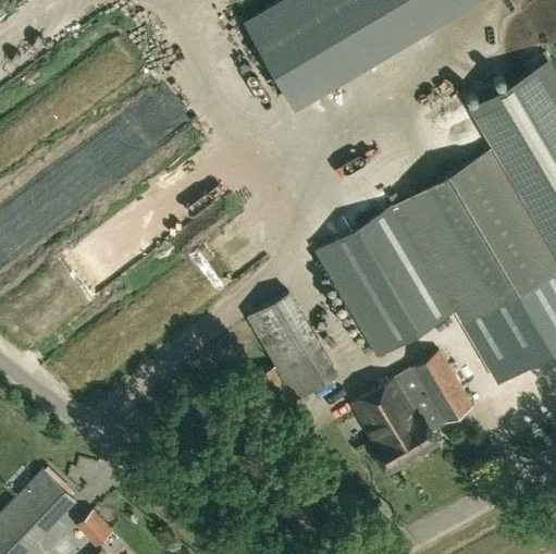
[(284,0),(246,23),(291,98),(455,0),(284,0)]
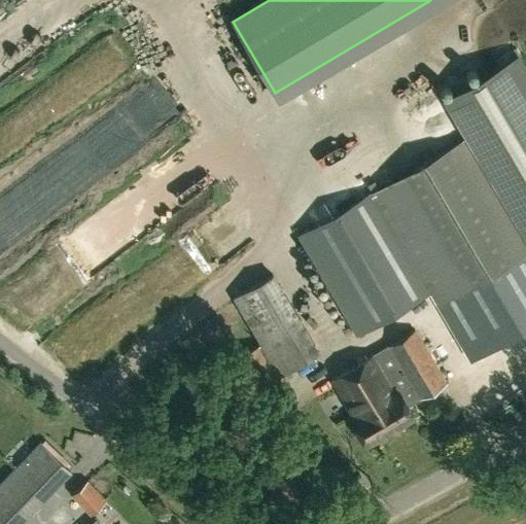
[(450,0),(455,14),(468,10),(464,0),(450,0)]
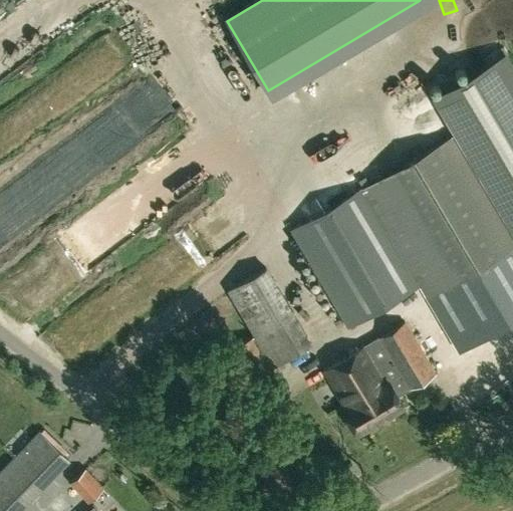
[(346,58),(370,103),(392,91),(367,47),(346,58)]
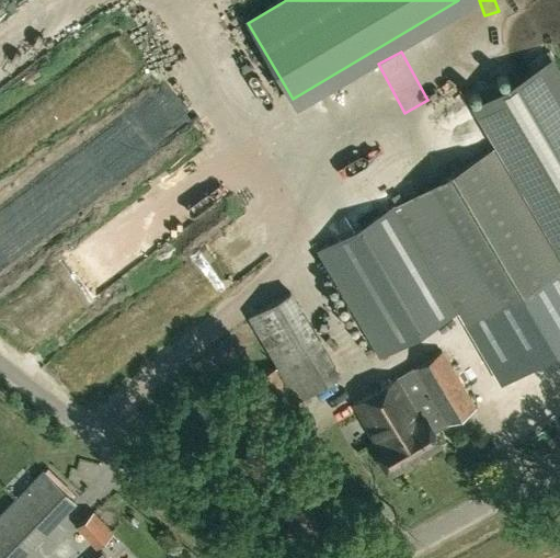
[(470,331),(559,279),(559,70),(553,60),(524,78),(518,67),(512,71),(518,82),(498,94),(492,83),(486,87),(492,98),(472,109),(498,151),(319,255),(381,361),(460,315),(470,331)]
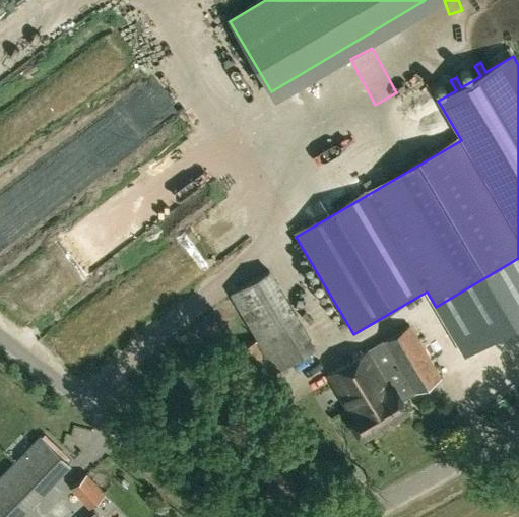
[(318,129),(326,124),(315,108),(307,113),(318,129)]
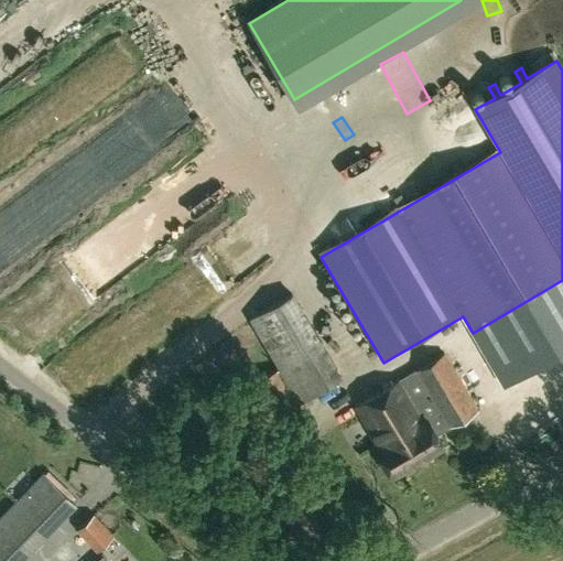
[(301,405),(342,380),(293,297),(250,322),(280,373),(256,386),(283,433),(309,418),(301,405)]
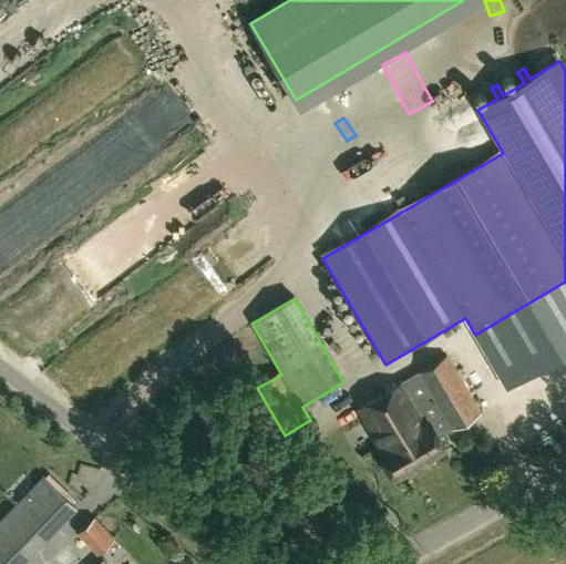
[(481,417),(446,359),(405,383),(440,441),(481,417)]
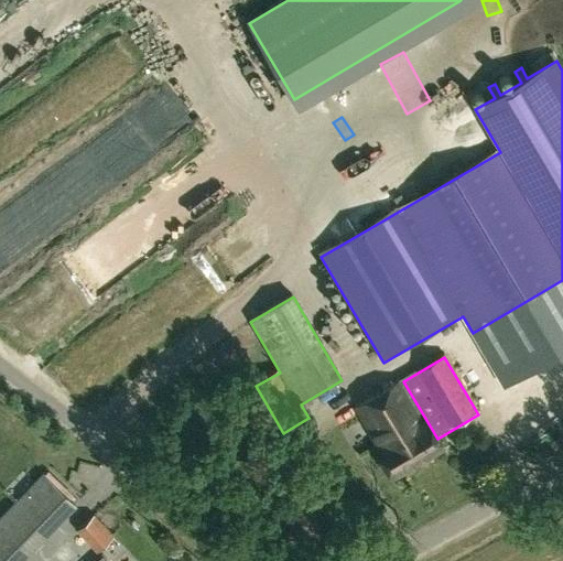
[(444,450),(437,439),(403,381),(355,409),(381,454),(379,455),(393,479),(444,450)]
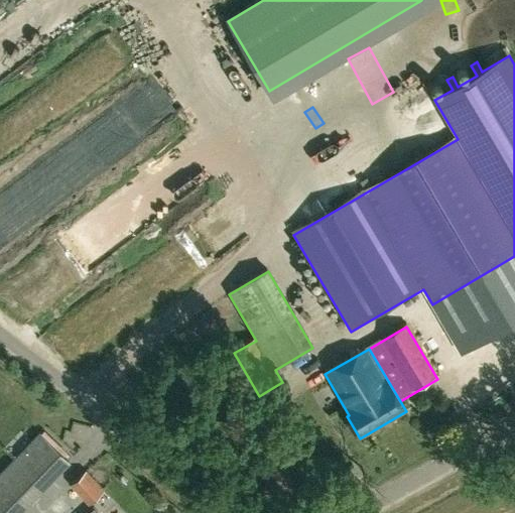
[(24,512),(69,467),(39,439),(0,481),(0,512),(24,512)]
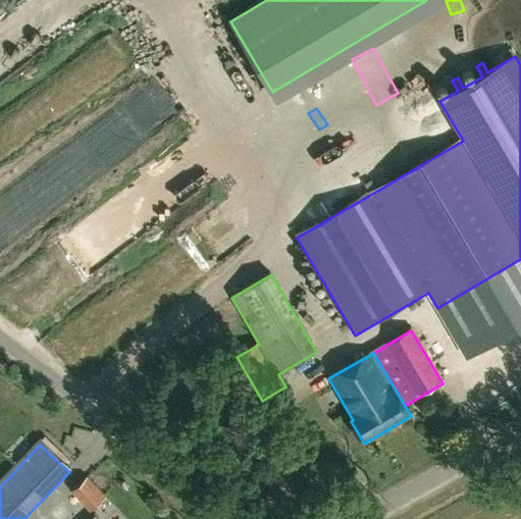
[(71,494),(90,515),(107,499),(88,479),(71,494)]
